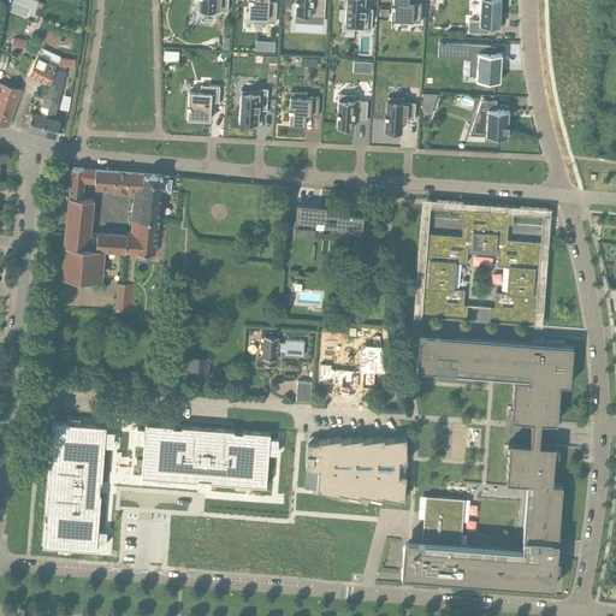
[(199,0),(199,9),(200,9),(200,15),(215,15),(215,11),(227,12),(227,0),(199,0)]
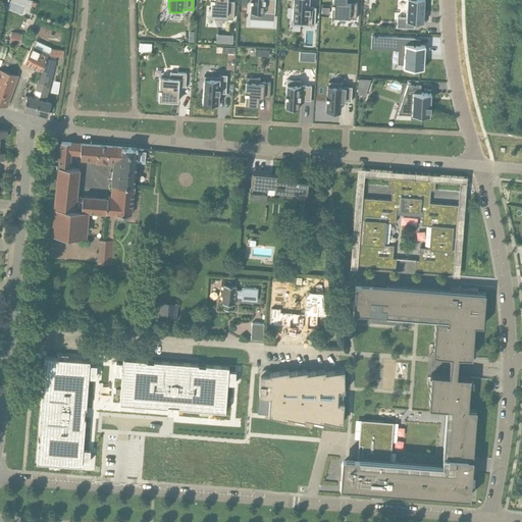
[(209,0),(210,2),(211,3),(211,7),(210,15),(213,15),(213,20),(225,20),(225,19),(233,19),(235,2),(227,2),(227,0),(209,0)]
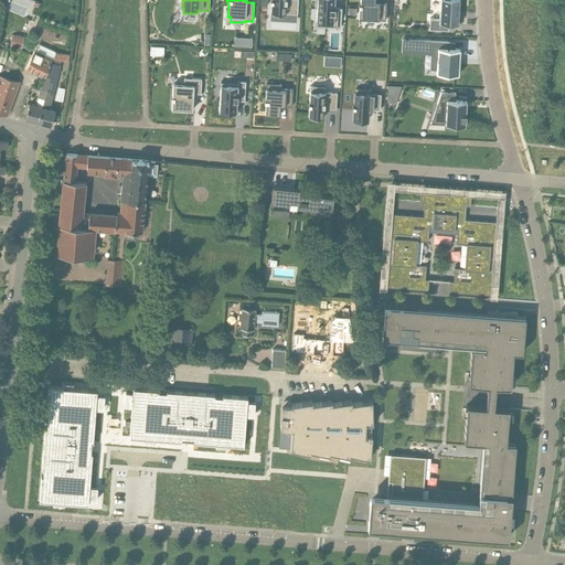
[(270,0),(270,13),(297,14),(298,0),(270,0)]
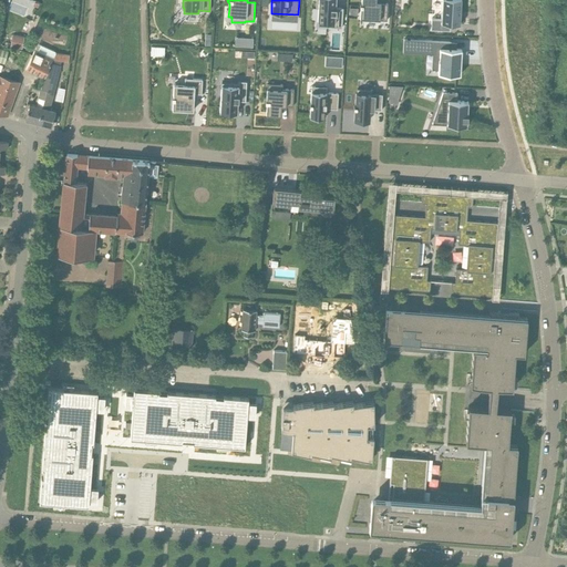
[(316,0),(316,9),(318,9),(317,27),(327,28),(342,28),(343,9),(336,8),(336,0),(316,0)]
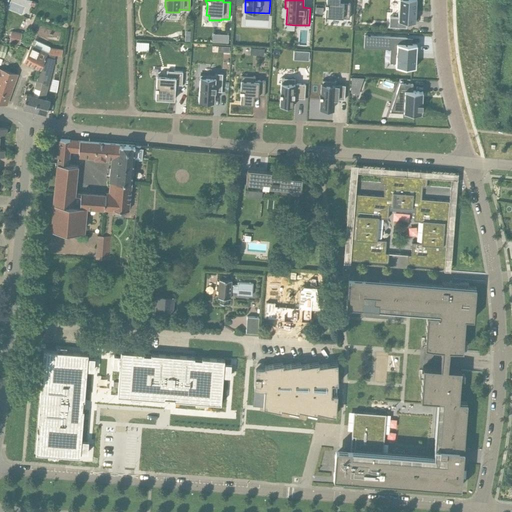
[(325,4),(324,16),(338,17),(338,18),(349,19),(350,4),(339,3),(339,0),(326,0),(326,4),(325,4)]
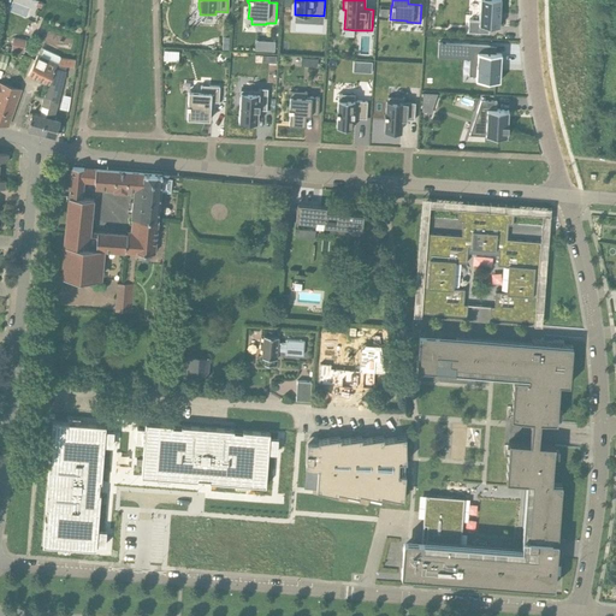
[(480,0),(479,21),(469,21),(468,33),(489,34),(490,25),(499,27),(501,0),(480,0)]
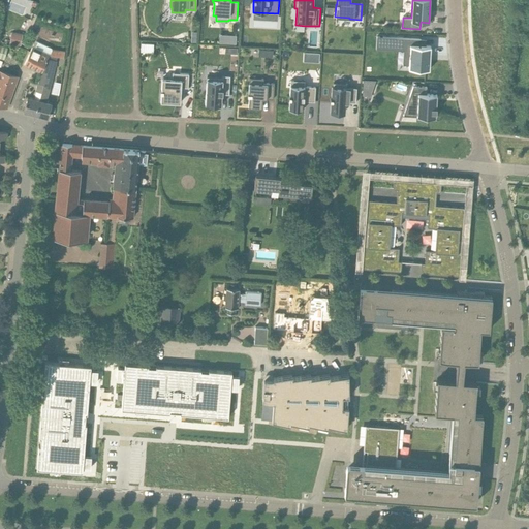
[(10,42),(22,43),(23,32),(12,31),(10,42)]
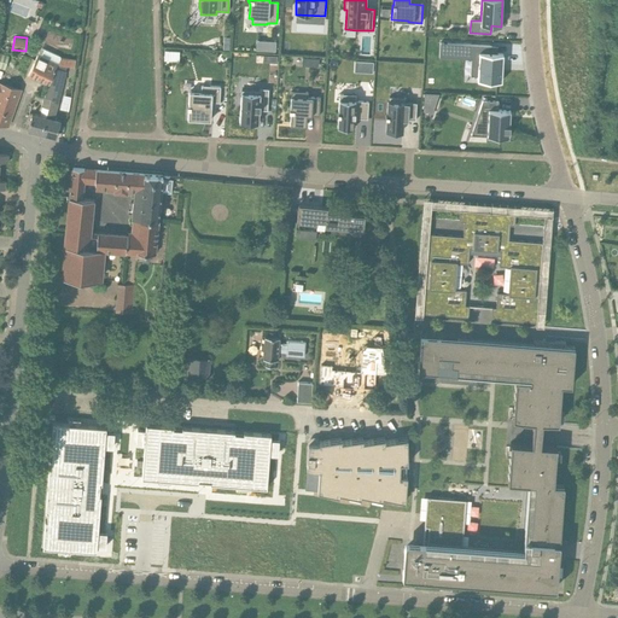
[(257,50),(278,50),(278,40),(257,39),(257,50)]
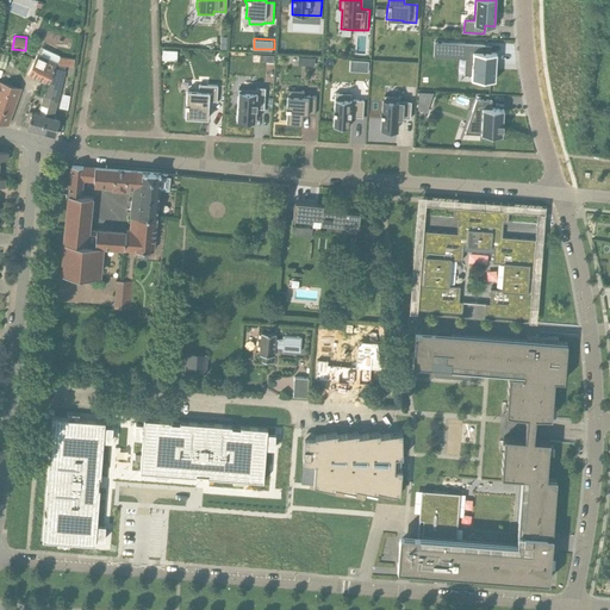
[(435,43),(437,44),(436,56),(466,57),(473,58),(472,76),(471,80),(495,81),(497,54),(485,53),(485,45),(435,43)]
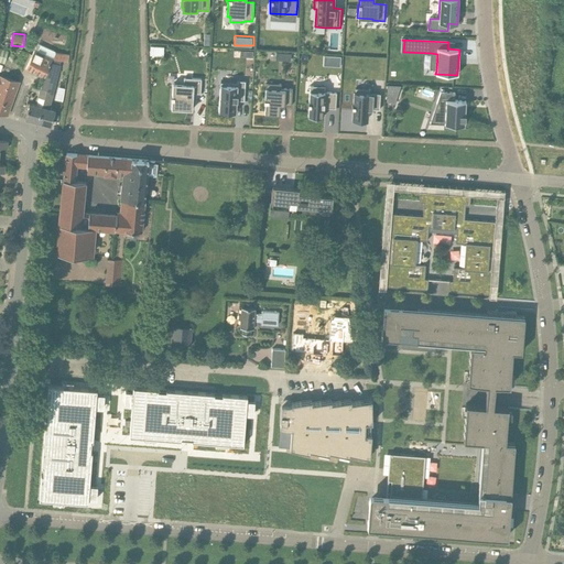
[(36,44),(25,68),(44,76),(52,61),(61,62),(67,62),(68,55),(55,53),(54,52),(36,44)]
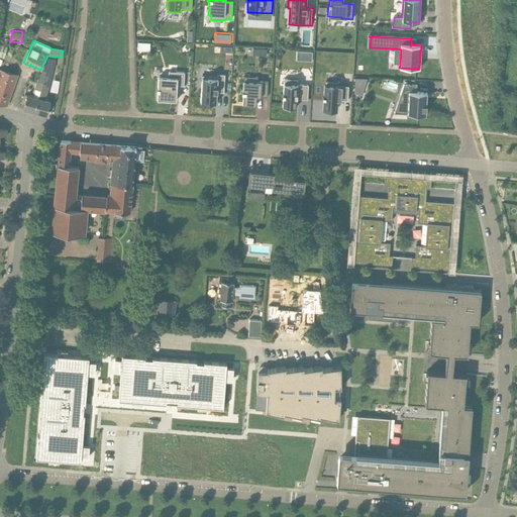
[(138,49),(150,50),(150,41),(138,41),(138,49)]
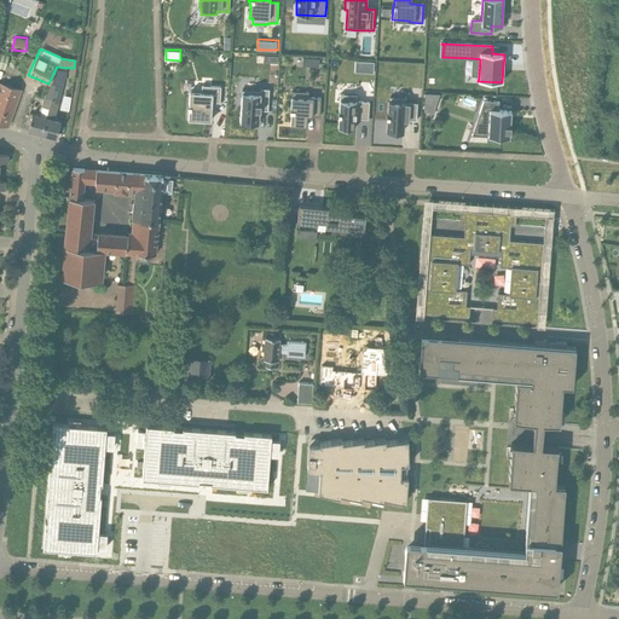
[(51,99),(41,134),(56,138),(61,121),(52,120),(65,71),(67,68),(57,67),(48,84),(44,98),(51,99)]
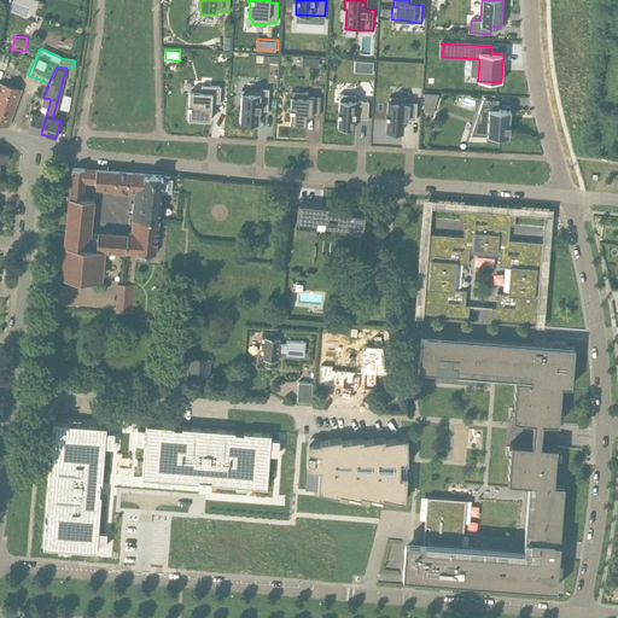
[(0,123),(7,126),(21,89),(0,83),(0,123)]
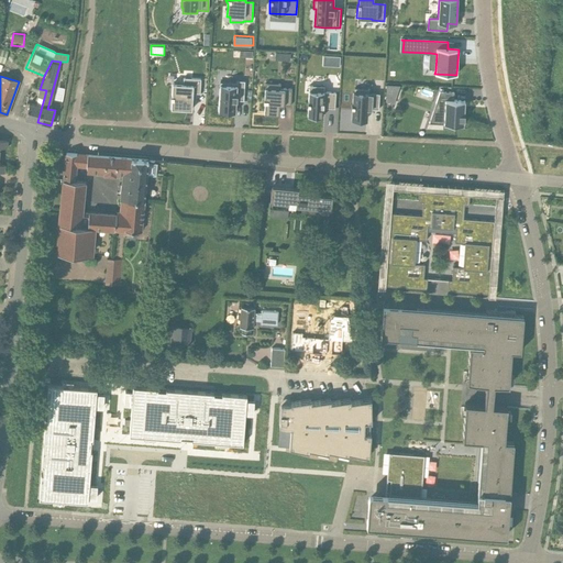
[(170,97),(170,99),(172,99),(170,109),(191,110),(192,94),(200,94),(200,79),(184,78),(184,85),(173,84),(172,97),(170,97)]
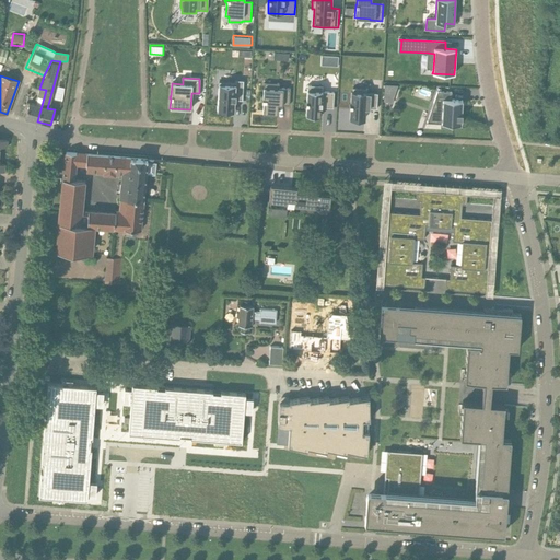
[(219,82),(217,111),(228,112),(233,112),(234,112),(234,111),(234,108),(235,100),(242,101),(244,81),(235,80),(235,83),(219,82)]
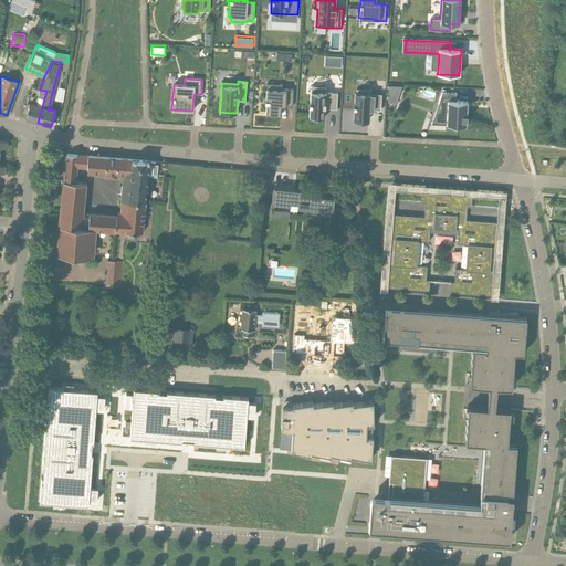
[(265,101),(264,103),(266,103),(265,114),(280,115),(280,106),(292,106),(293,91),(282,90),(282,85),(266,84),(265,101)]
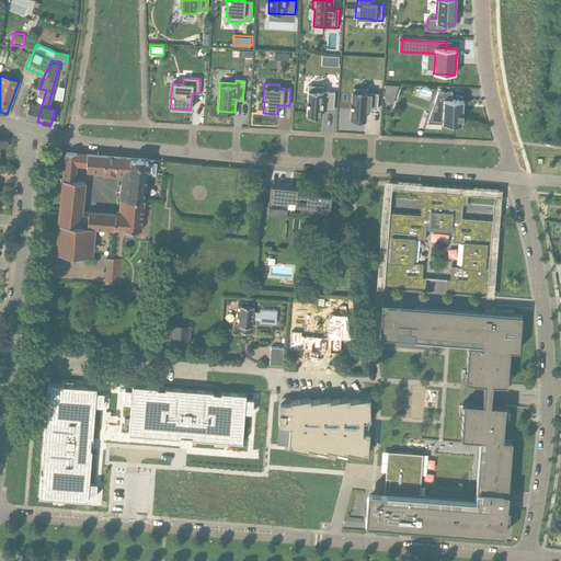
[(392,103),(399,86),(385,84),(385,101),(392,103)]
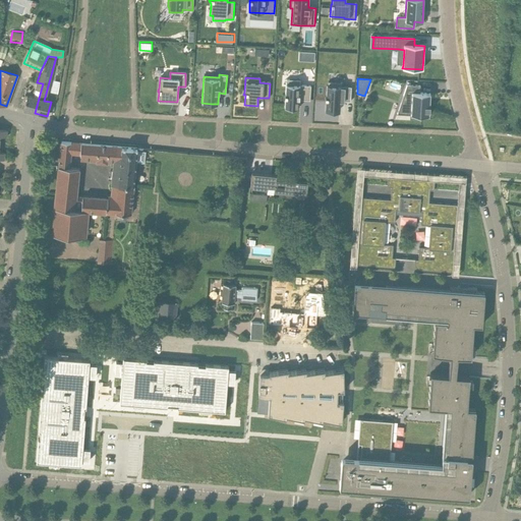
[(285,97),(284,108),(298,109),(298,101),(309,101),(310,87),(299,85),(300,80),(286,79),(285,95),(285,97)]
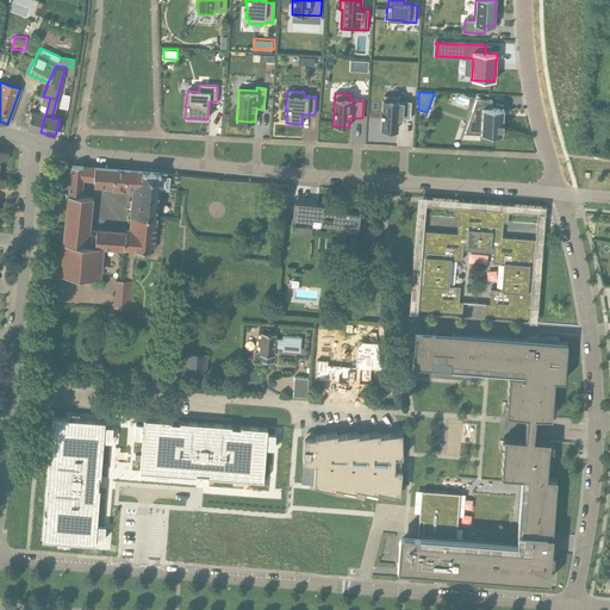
[(26,129),(41,132),(50,98),(47,98),(43,97),(38,114),(31,112),(26,129)]
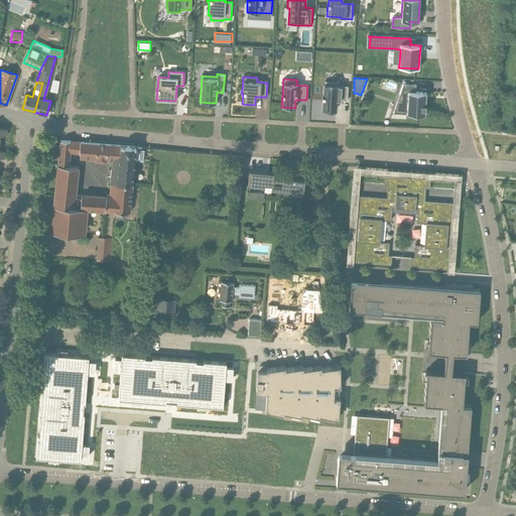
[(323,96),(321,98),(324,99),(323,109),(336,110),(336,100),(347,101),(348,87),(338,86),(338,82),(325,82),(325,87),(324,87),(323,96)]
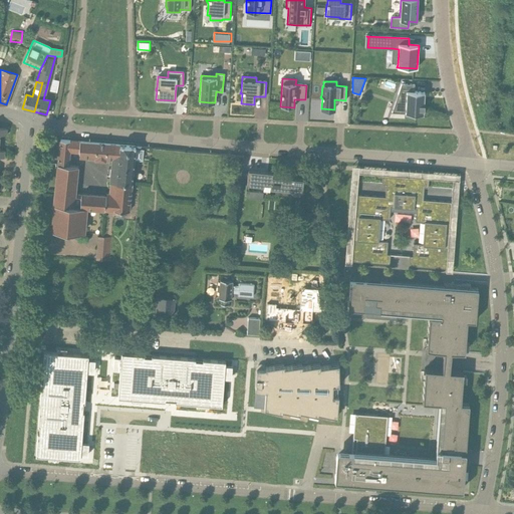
[(424,97),(424,93),(424,92),(421,92),(414,91),(415,85),(402,84),(396,101),(406,106),(405,113),(423,114),(424,97)]
